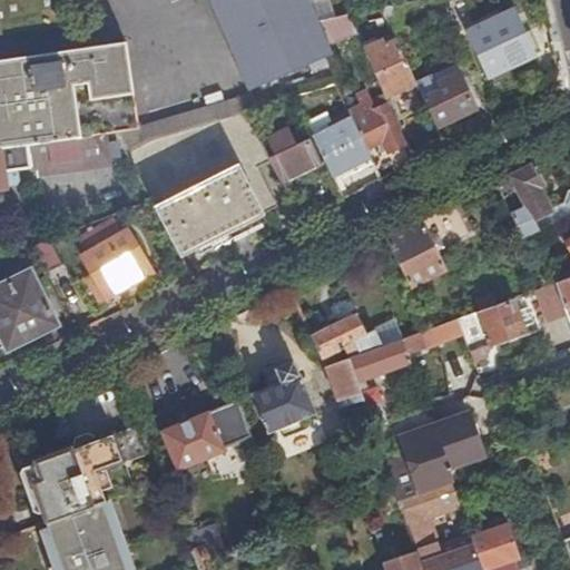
[(0,0),(0,33),(70,23),(67,0),(0,0)]
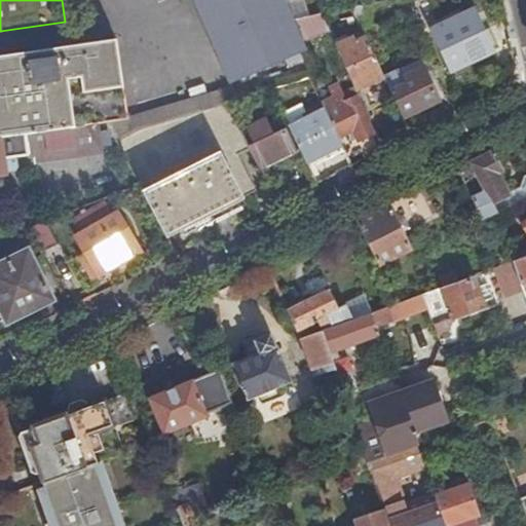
[(296,19),(294,12),(289,0),(218,0),(203,2),(194,3),(229,81),(308,49),(304,39),(296,19)]
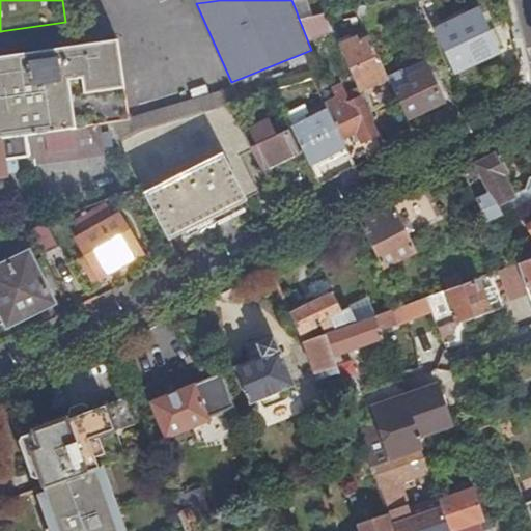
[(311,8),(308,0),(291,0),(297,12),(311,8)]
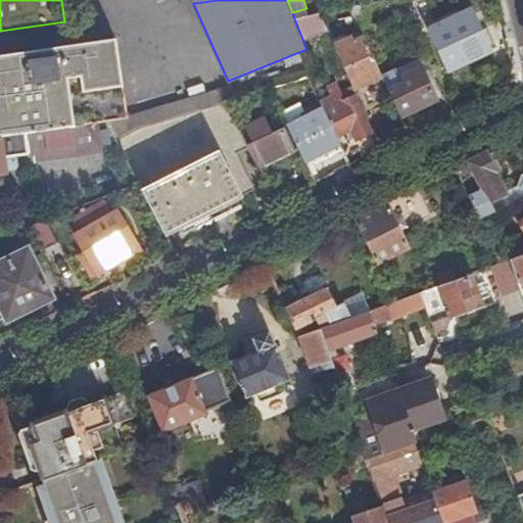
[(365,3),(349,6),(360,27),(370,24),(365,3)]
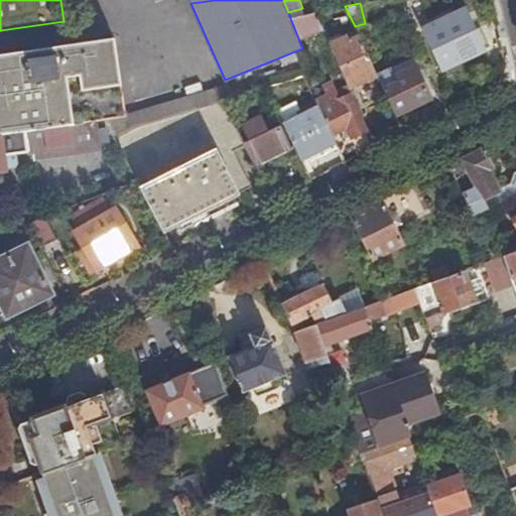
[(467,8),(422,28),(439,66),(455,58),(456,60),(462,57),(463,58),(466,57),(465,56),(485,47),(467,8)]
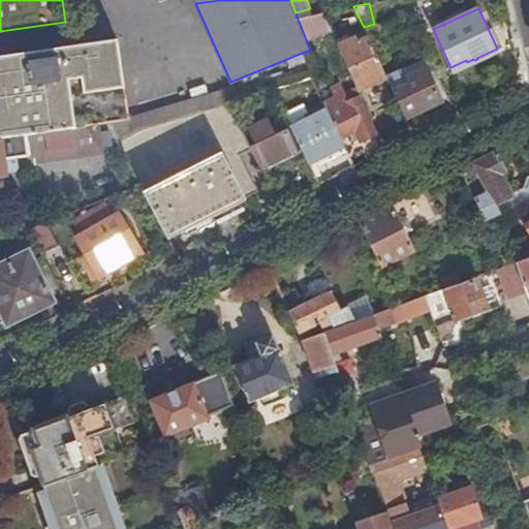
[(322,12),(298,19),(306,39),(330,28),(322,12)]
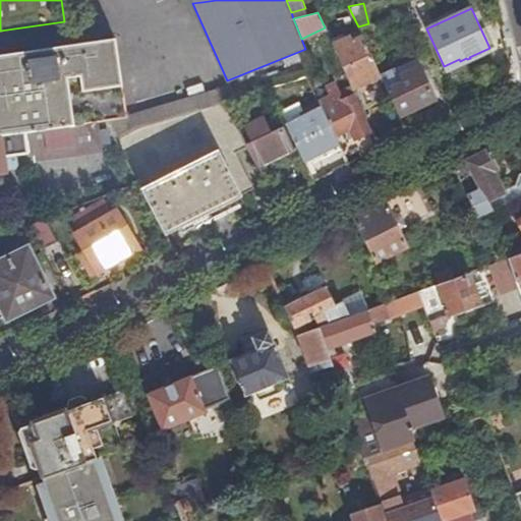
[(350,35),(332,44),(351,87),(352,88),(380,75),(362,36),(353,40),(350,35)]
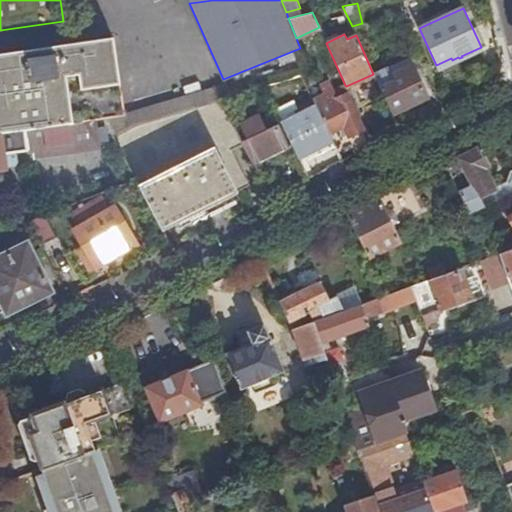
[(0,132),(91,120),(105,118),(125,116),(113,37),(0,53),(0,132)]
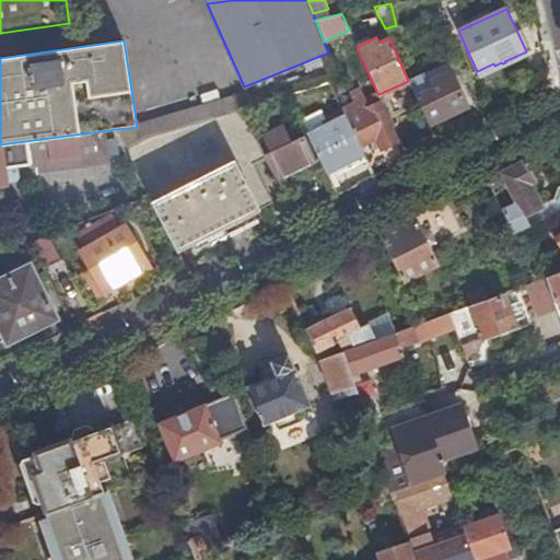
[(430,79),(451,70),(447,63),(427,72),(430,79)]
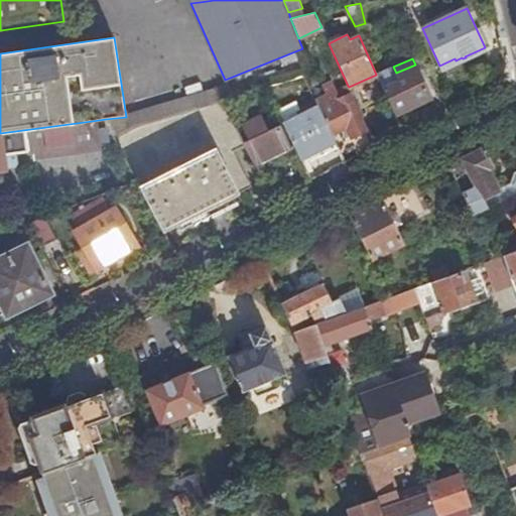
[(376,75),(395,114),(431,97),(416,65),(415,65),(396,73),(393,67),(376,75)]
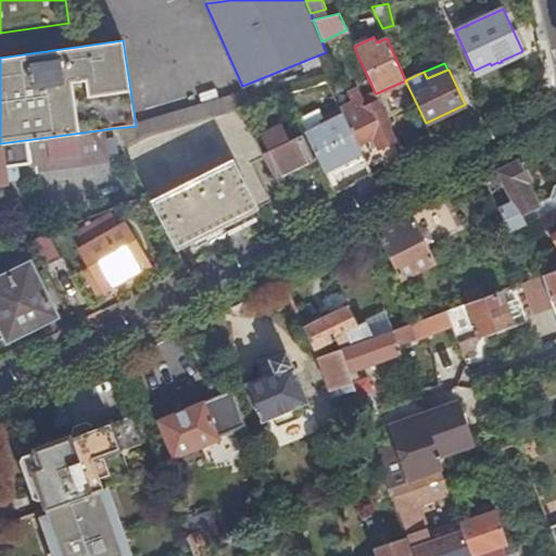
[(351,101),(338,108),(339,110),(341,115),(355,144),(374,137),(388,166),(406,156),(376,93),(375,92),(363,98),(357,87),(346,91),(351,101)]
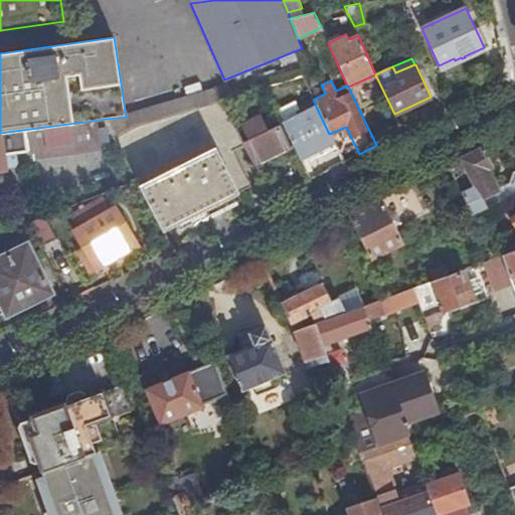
[(298,116),(316,107),(314,102),(295,111),(298,116)]
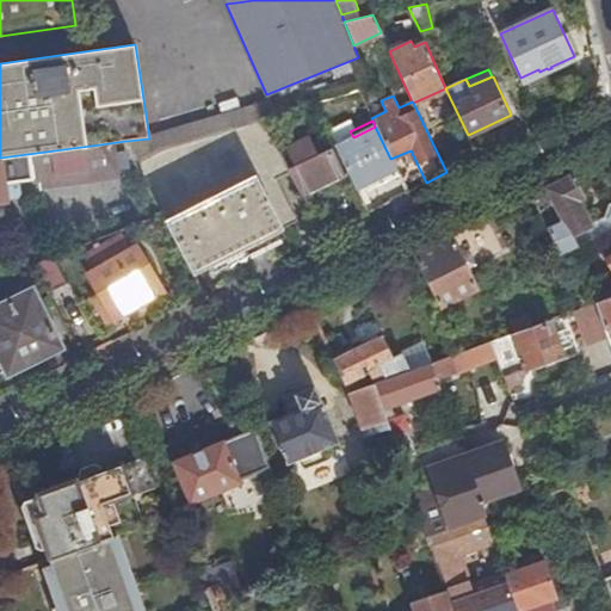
[(395,167),(390,159),(375,127),(353,137),(335,146),(352,179),(356,186),(395,167)]
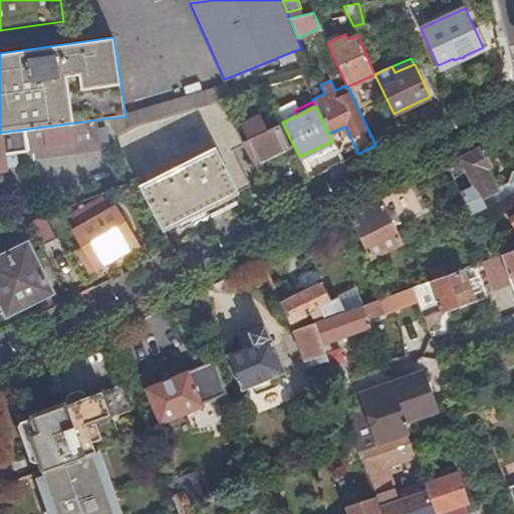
[(248,138),(243,141),(253,162),(258,159),(259,160),(288,146),(277,123),(276,123),(273,119),(266,123),(260,112),(241,122),(248,138)]
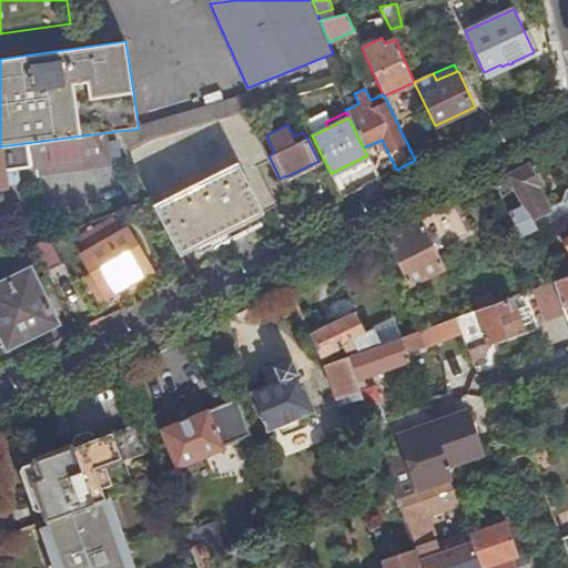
[(133,162),(128,151),(123,142),(117,131),(101,133),(0,146),(0,185),(6,185),(7,183),(17,183),(19,178),(18,168),(37,165),(38,174),(133,162)]
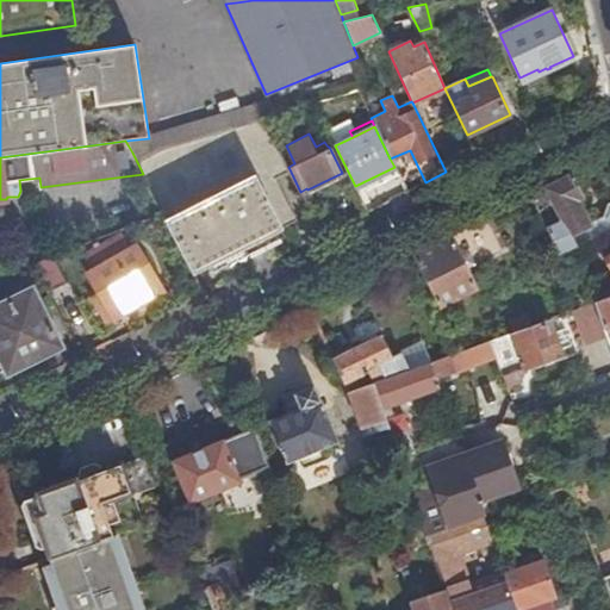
[(383,181),(398,173),(394,167),(355,186),(358,193),(383,181)]
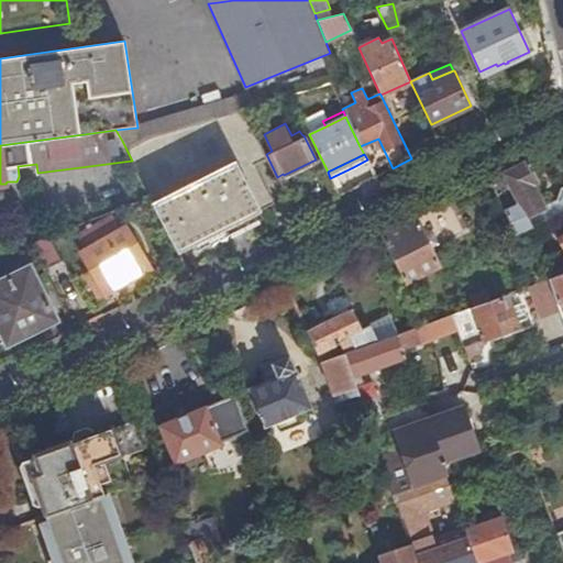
[(153,203),(177,253),(262,210),(236,161),(153,203)]
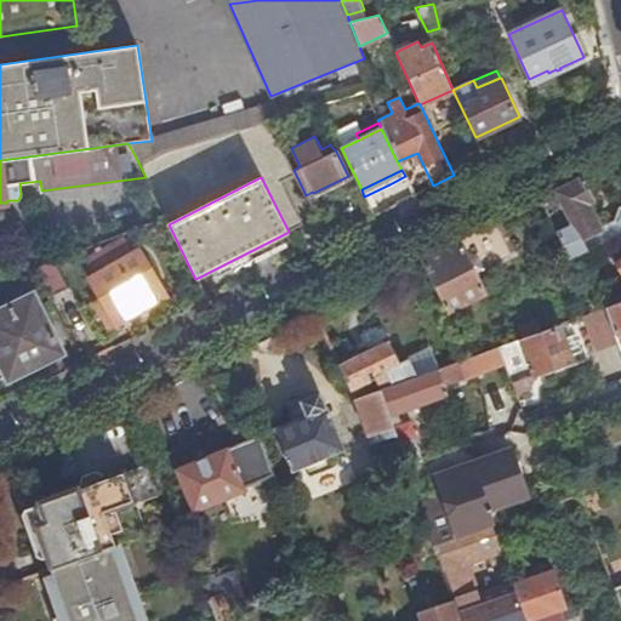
[(580,177),(539,199),(569,258),(620,235),(620,206),(619,209),(614,221),(597,228),(585,203),(591,199),(580,177)]
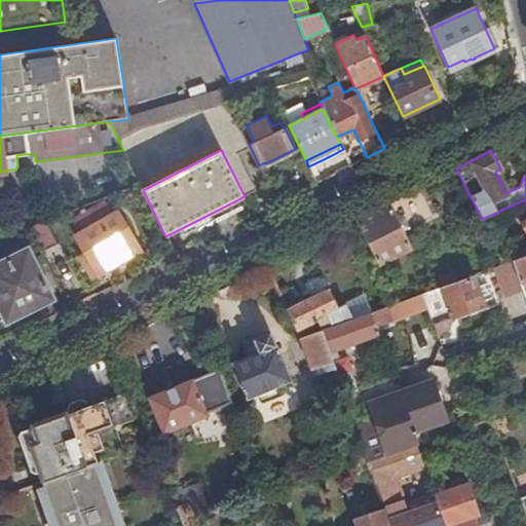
[(292,195),(316,183),(308,166),(306,160),(303,154),(278,166),(292,195)]
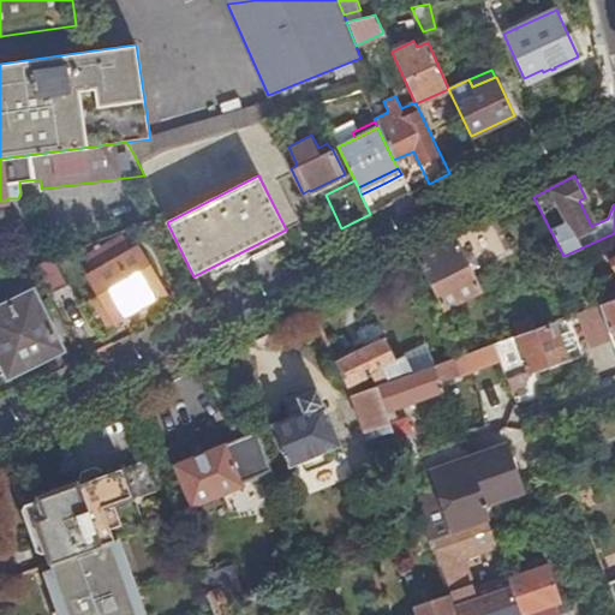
[(489,220),(418,256),(443,309),(481,291),(473,274),(508,256),(489,220)]
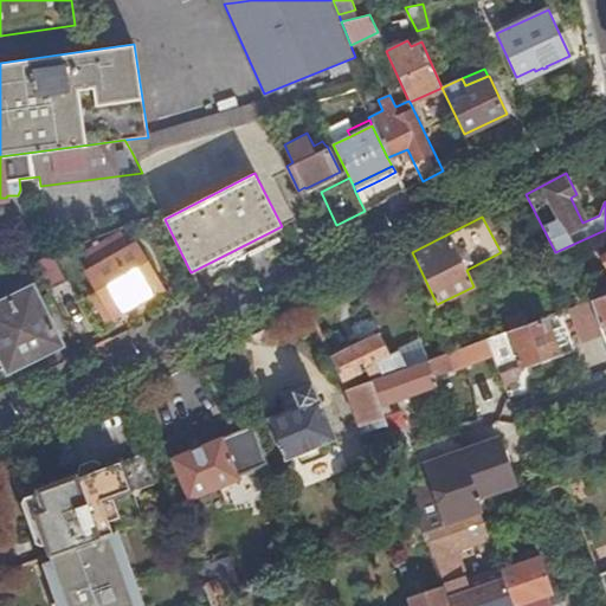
[(96,283),(114,316),(115,317),(162,289),(135,243),(128,247),(118,232),(85,252),(94,268),(89,271),(96,283)]
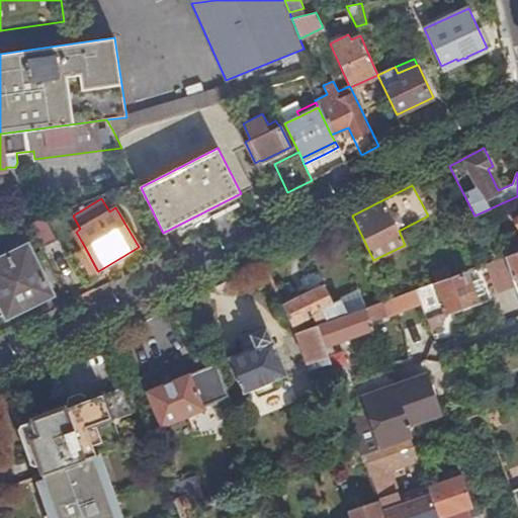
[(27,224),(39,248),(55,240),(44,218),(31,223),(27,224)]
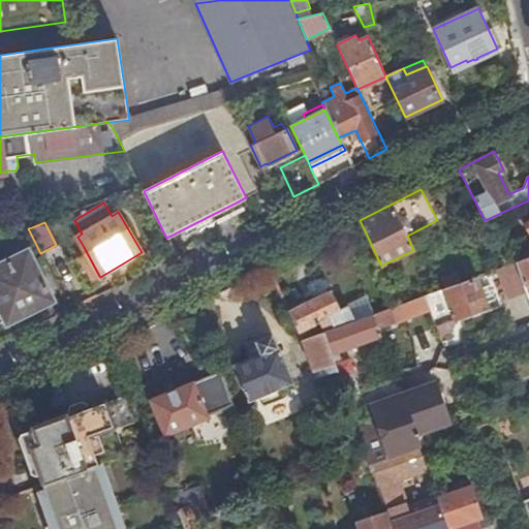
[(345,227),(331,234),(344,259),(358,252),(345,227)]
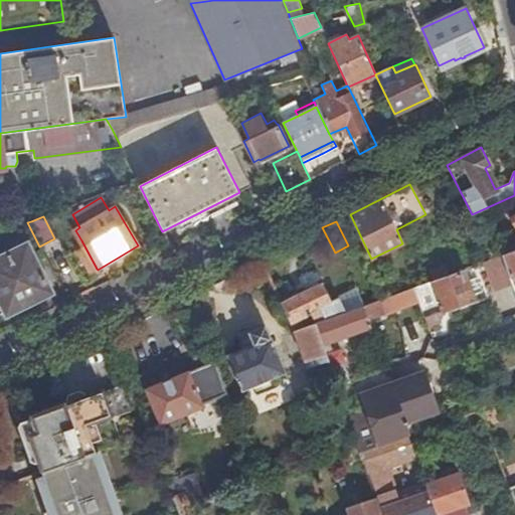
[(90,274),(97,269),(81,240),(73,244),(90,274)]
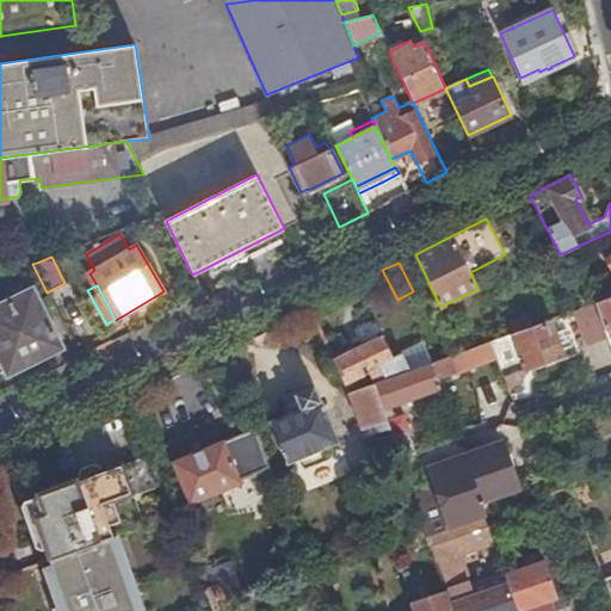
[(61,347),(31,289),(0,304),(0,359),(7,374),(61,347)]
